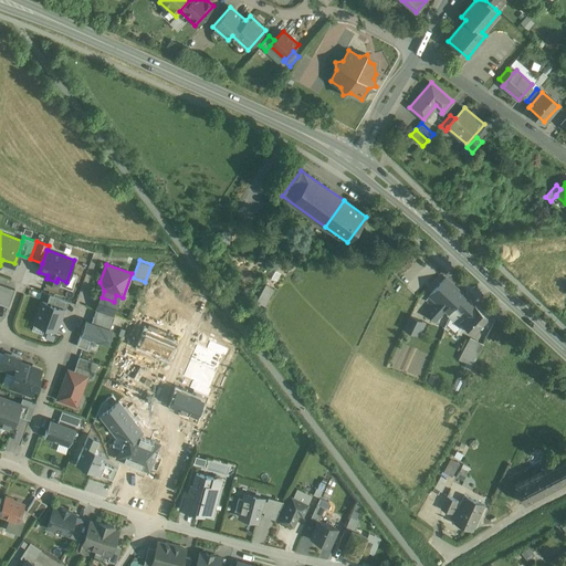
[(447,280),(430,297),(437,303),(428,314),(436,321),(446,310),(448,313),(447,314),(450,317),(456,305),(464,295),(447,280)]
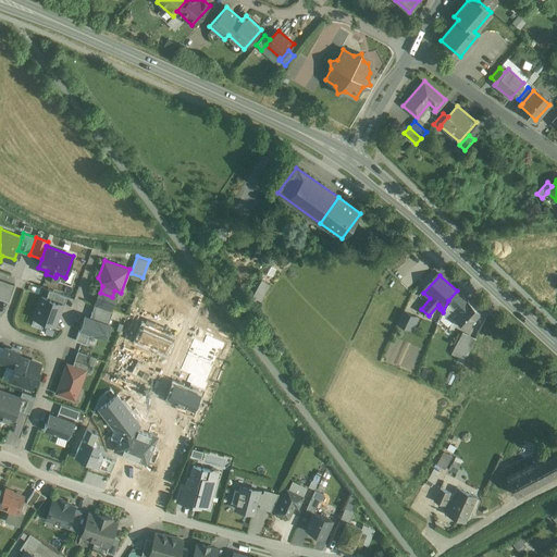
[(254,297),(263,300),(269,282),(259,279),(254,297)]
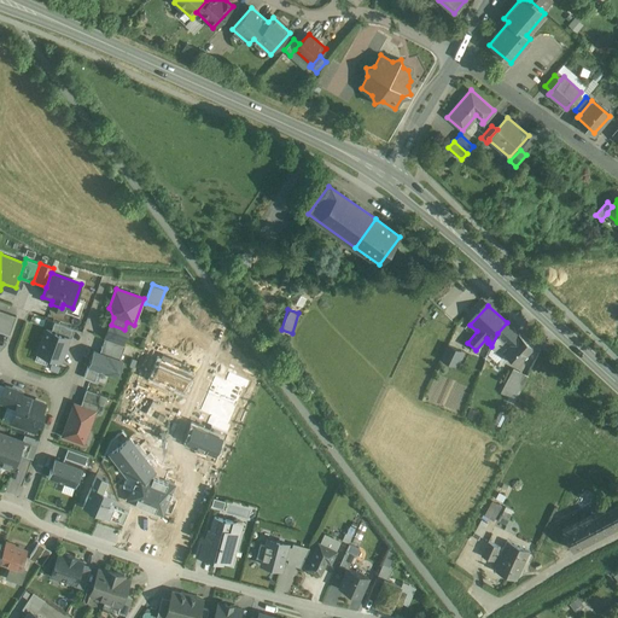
[(54,322),(52,331),(69,337),(71,328),(54,322)]
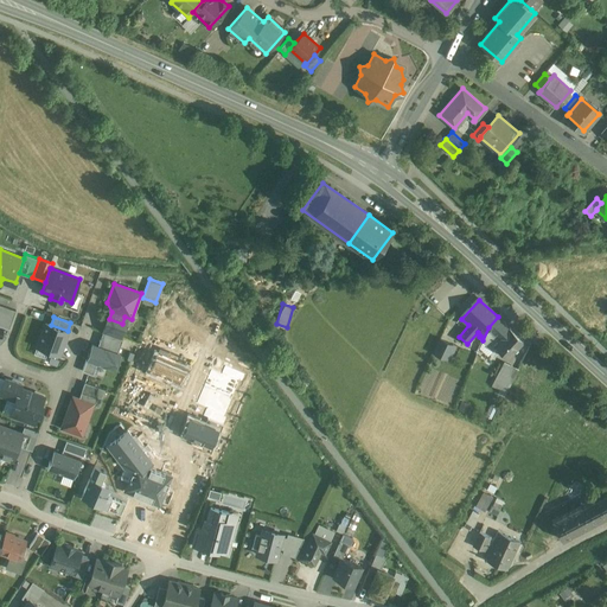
[(498,317),(489,327),(483,340),(492,349),(494,346),(508,358),(523,342),(498,317)]
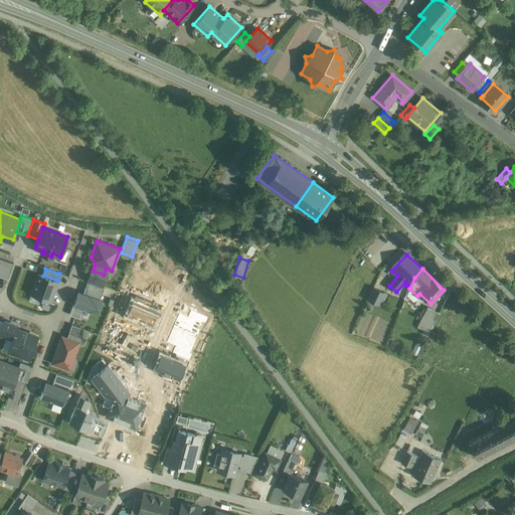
[(93,271),(92,270),(88,282),(102,288),(106,275),(104,275),(93,271)]
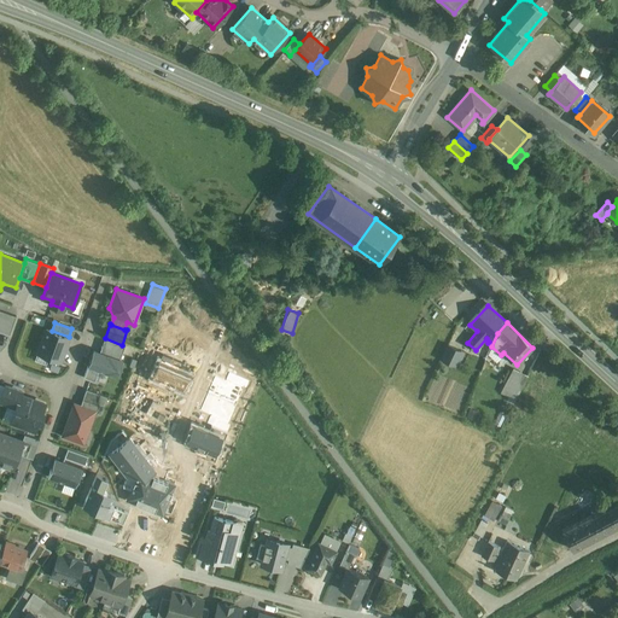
[(75,330),(71,328),(69,337),(69,338),(64,353),(66,353),(75,330)]
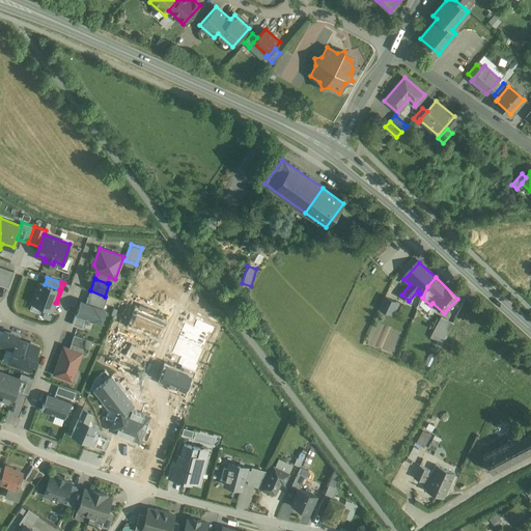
[(33,303),(52,310),(55,303),(59,290),(59,289),(45,284),(40,283),(33,303)]
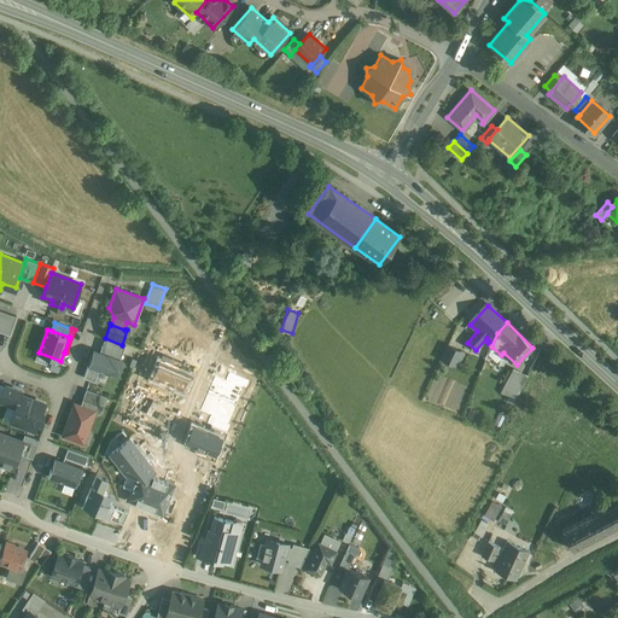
[(100,351),(121,360),(126,347),(122,345),(105,338),(100,351)]
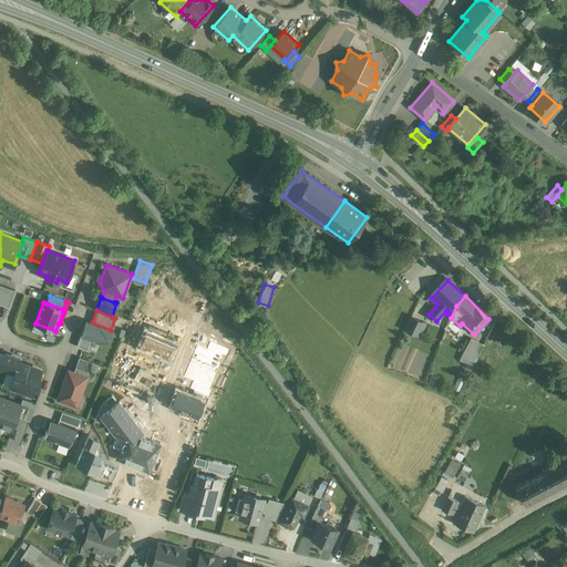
[(451,318),(447,317),(441,331),(445,333),(451,318)]
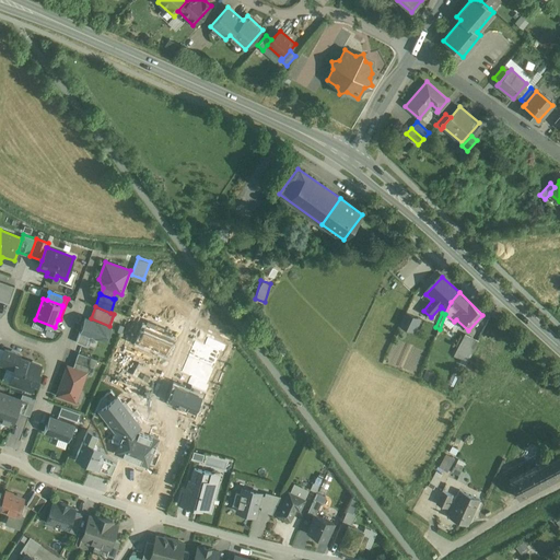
[(418,318),(408,314),(401,325),(412,330),(418,318)]
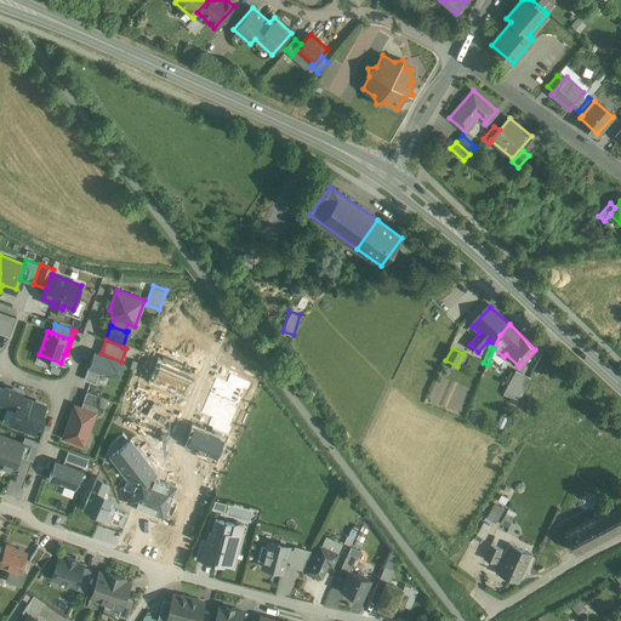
[(95,352),(87,369),(89,369),(100,372),(118,379),(124,362),(121,362),(101,353),(95,352)]
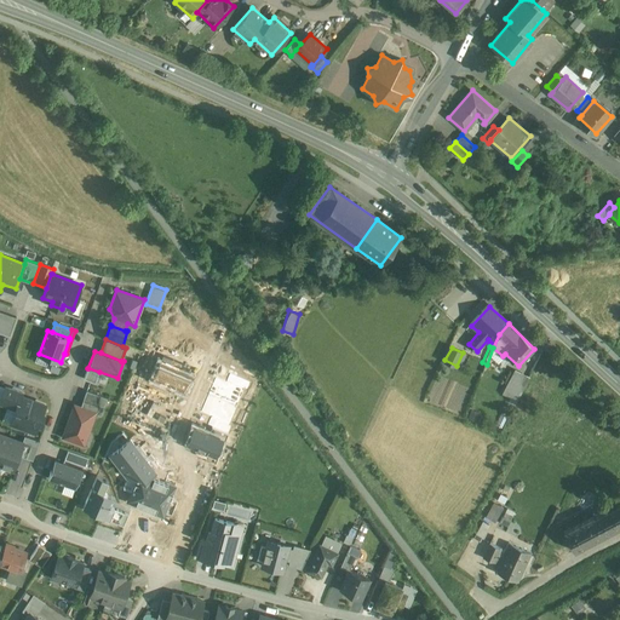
[(160,361),(154,377),(183,389),(189,373),(160,361)]
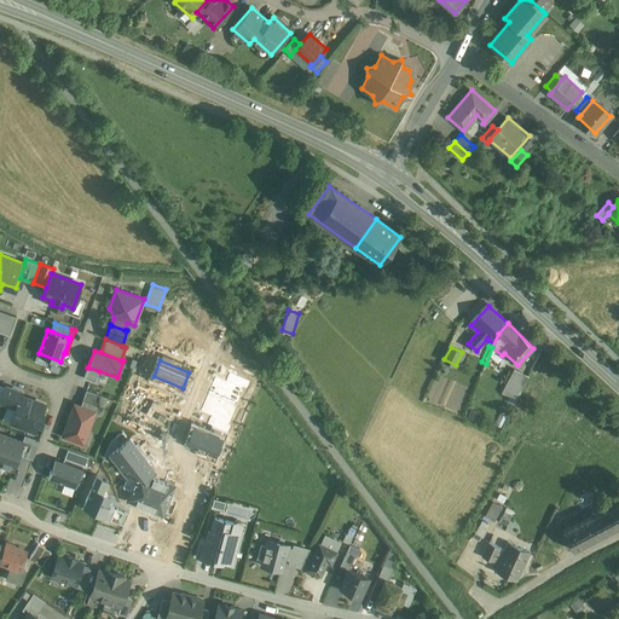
[(96,383),(99,371),(88,368),(84,379),(96,383)]
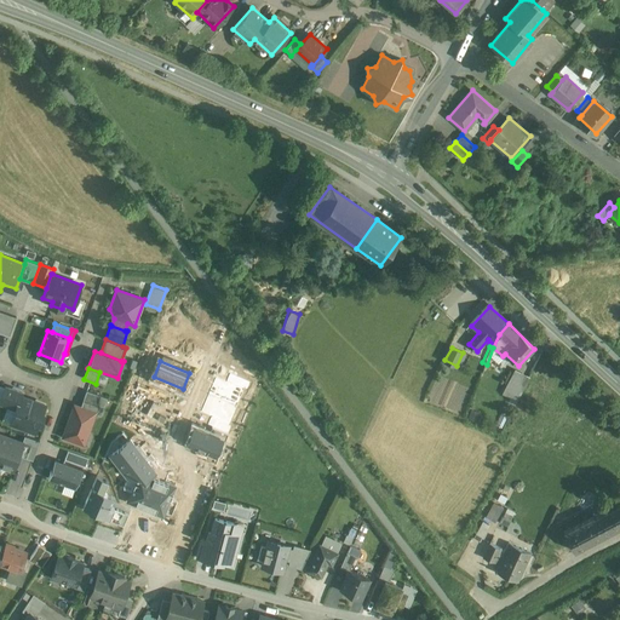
[(518,401),(529,375),(514,368),(503,394),(518,401)]
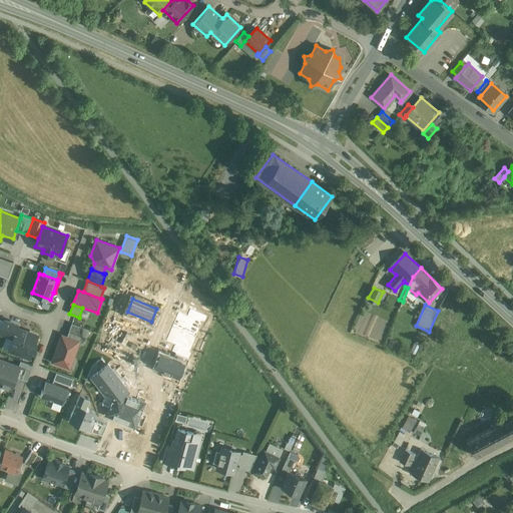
[(13,324),(5,321),(0,333),(9,336),(13,324)]
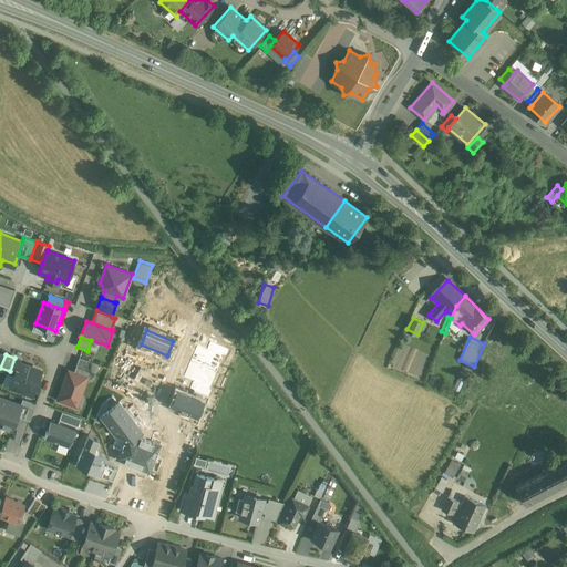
[(41,371),(19,363),(20,360),(14,358),(10,371),(14,373),(10,387),(32,395),(35,388),(38,388),(40,379),(39,379),(41,371)]
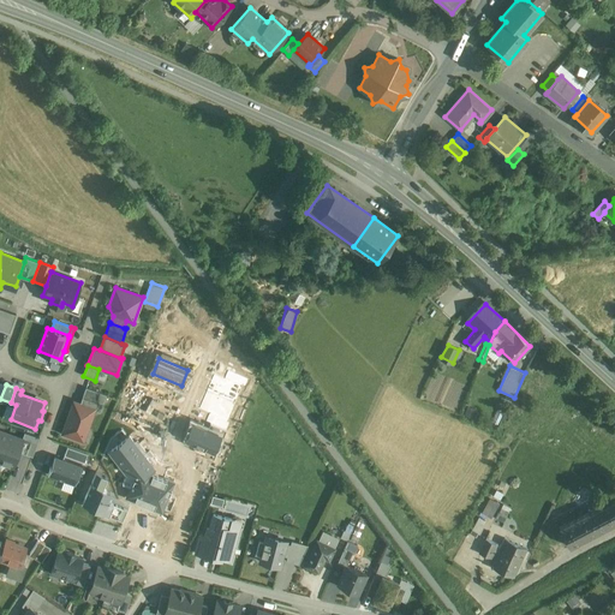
[(106,395),(85,388),(83,398),(103,405),(106,395)]
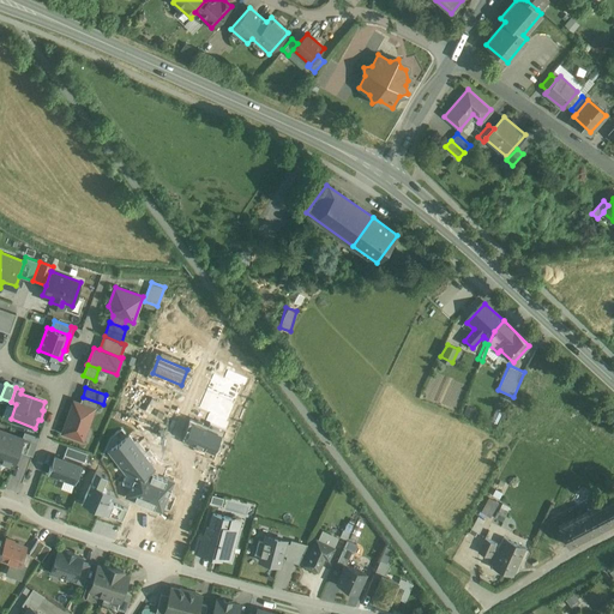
[(80,403),(73,402),(62,433),(71,435),(72,433),(84,438),(94,409),(100,411),(103,404),(83,397),(80,403)]
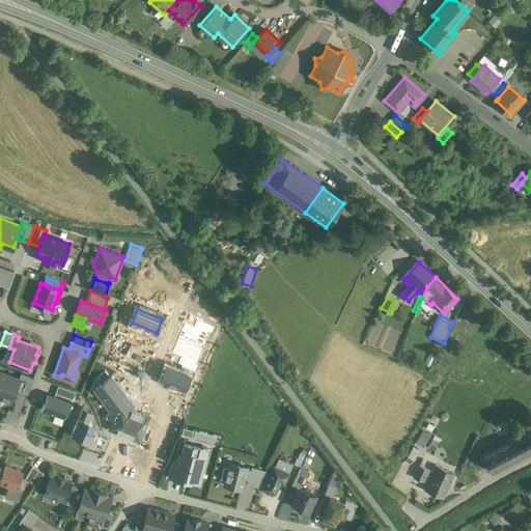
[(166,364),(161,378),(174,384),(187,390),(193,376),(179,370),(166,364)]
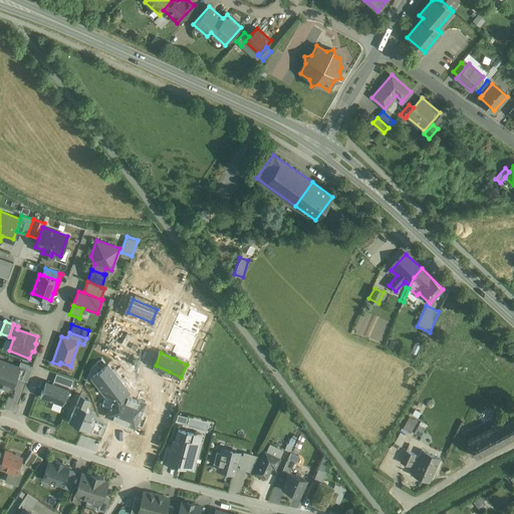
[(174,358),(187,364),(190,358),(177,352),(174,358)]
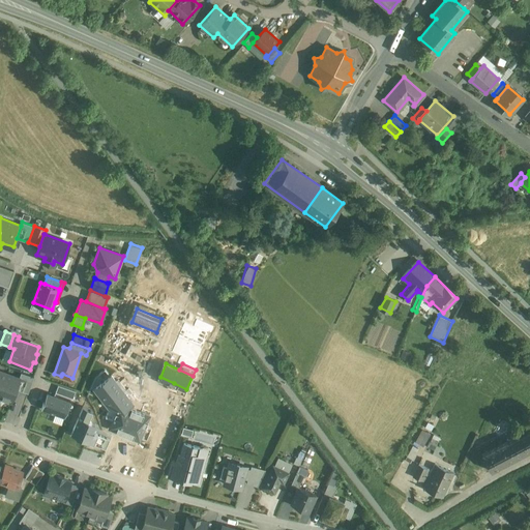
[(21,377),(17,389),(28,393),(34,376),(21,372),(20,376),(21,377)]
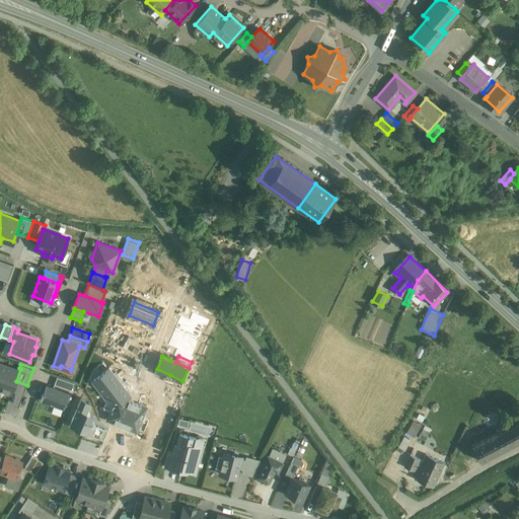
[(19,368),(8,365),(0,386),(0,389),(12,394),(16,381),(20,369),(19,368)]
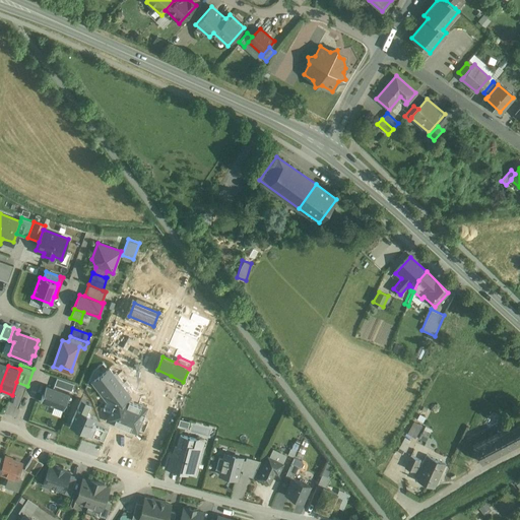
[(146,410),(128,402),(129,398),(109,371),(99,379),(115,400),(115,404),(108,420),(137,433),(146,410)]
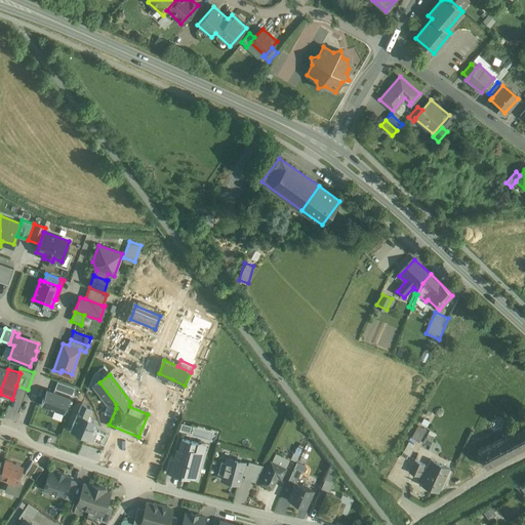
[(182,392),(185,386),(172,379),(169,387),(182,392)]
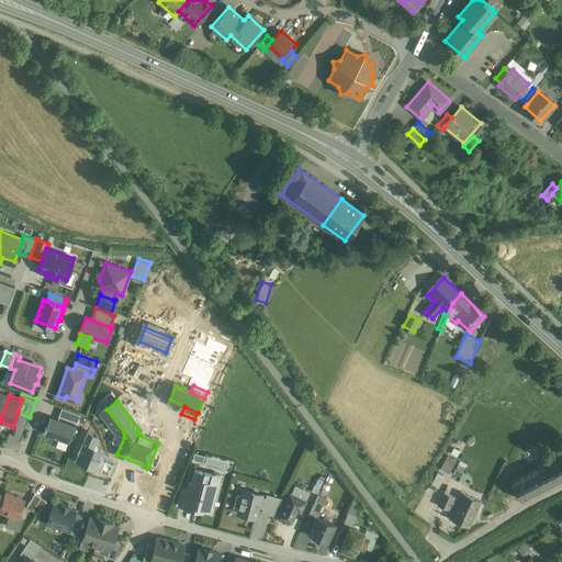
[(80,416),(62,409),(58,417),(77,424),(80,416)]
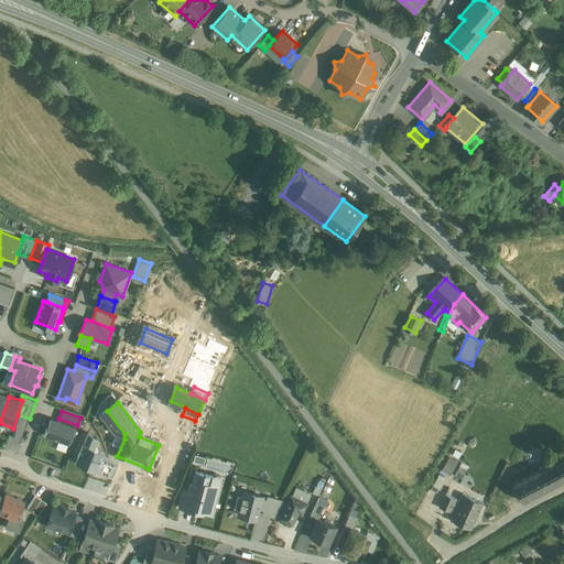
[(75,427),(50,419),(46,427),(47,427),(44,436),(68,444),(72,436),(75,427)]
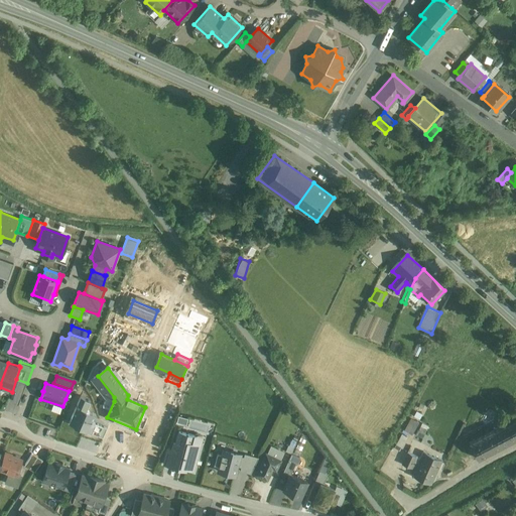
[(70,423),(103,438),(107,429),(92,422),(95,414),(85,409),(90,400),(82,396),(70,423)]
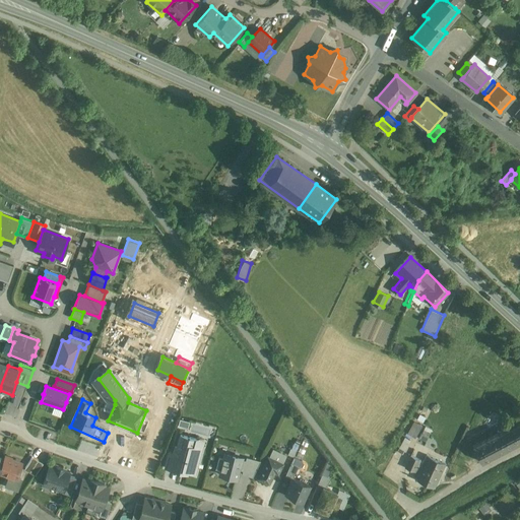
[(485,421),(489,427),(499,421),(497,416),(485,421)]
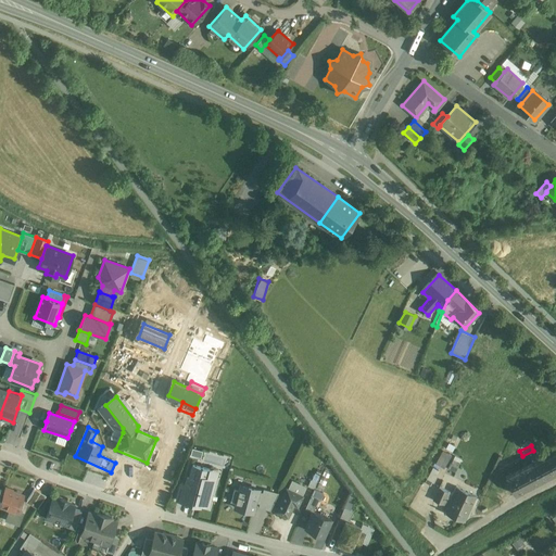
[(555,450),(532,463),(532,462),(505,476),(514,492),(555,470),(555,450)]
